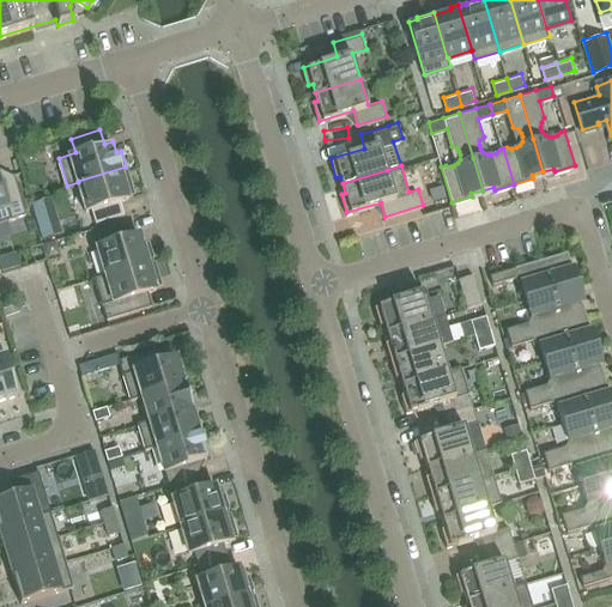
[(78,181),(78,182),(86,208),(91,206),(96,220),(125,212),(120,198),(128,195),(126,184),(131,183),(126,167),(78,181)]
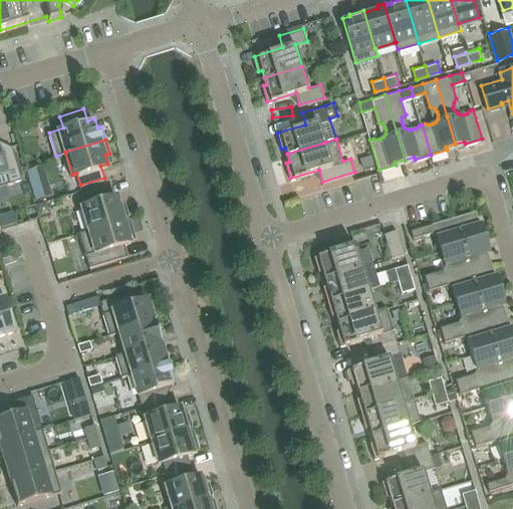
[(0,184),(10,182),(10,181),(22,178),(12,144),(0,147),(0,184)]
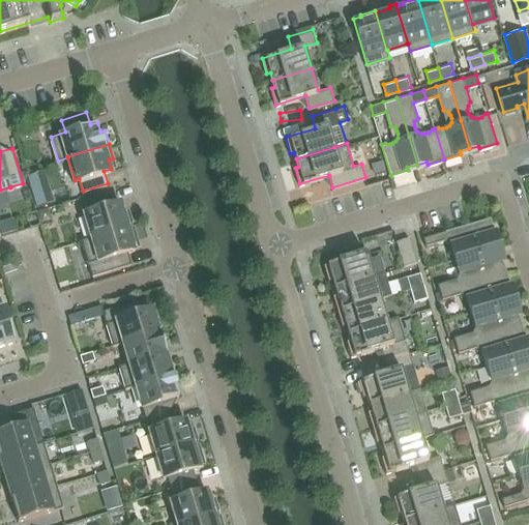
[(84,212),(91,235),(133,223),(128,209),(123,210),(121,201),(114,203),(110,192),(85,199),(89,211),(84,212)]
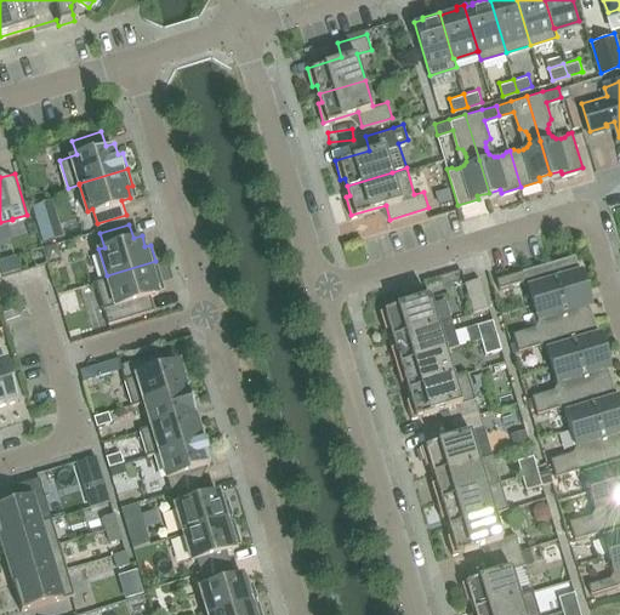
[(527,283),(533,301),(585,285),(575,252),(496,277),(500,286),(521,280),(527,283)]
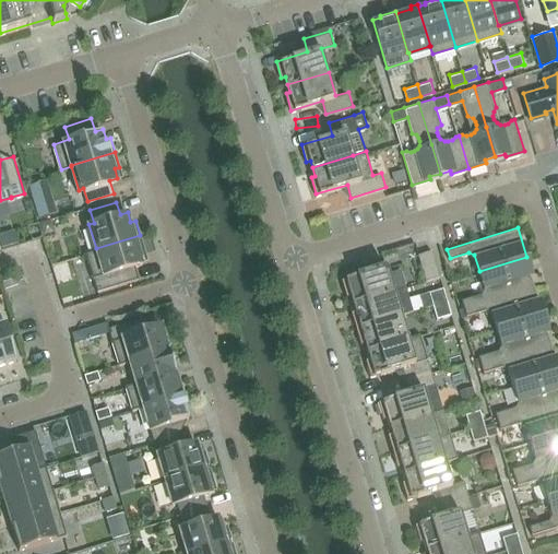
[(96,248),(85,251),(93,277),(97,290),(139,277),(134,263),(142,261),(139,251),(144,250),(140,235),(96,248)]
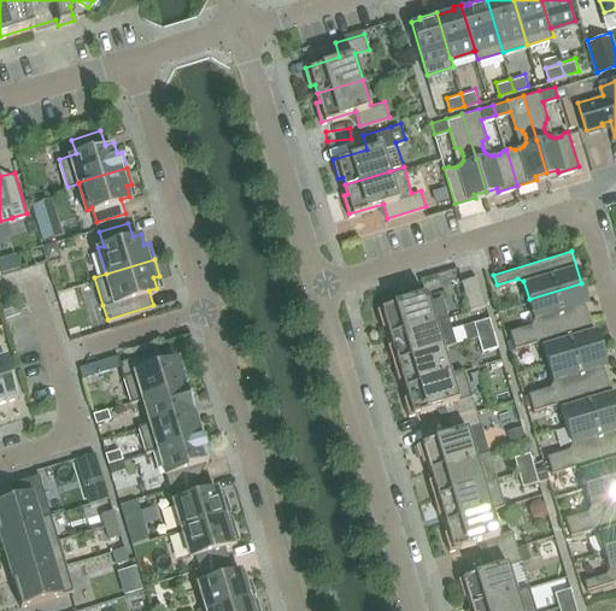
[(486,304),(477,274),(462,278),(470,307),(486,304)]
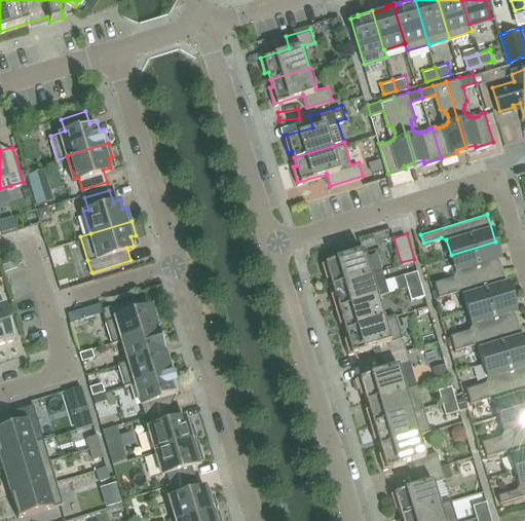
[(434,280),(437,288),(502,268),(495,242),(451,255),(455,269),(452,274),(434,280)]
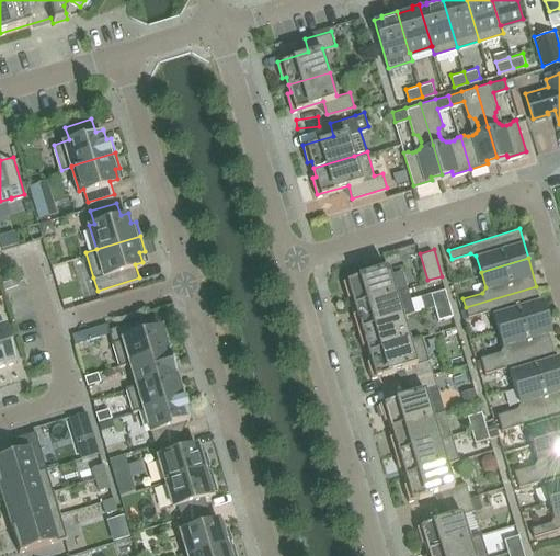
[(388,265),(343,279),(347,296),(352,295),(354,303),(395,291),(408,286),(402,269),(390,272),(388,265)]
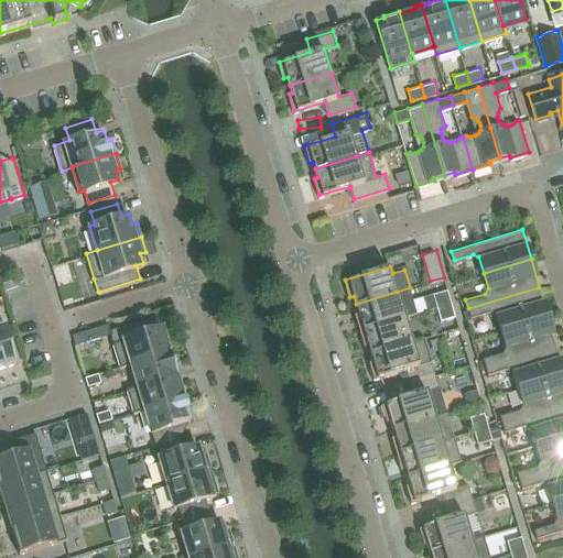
[(433,292),(437,305),(452,302),(447,287),(433,292)]
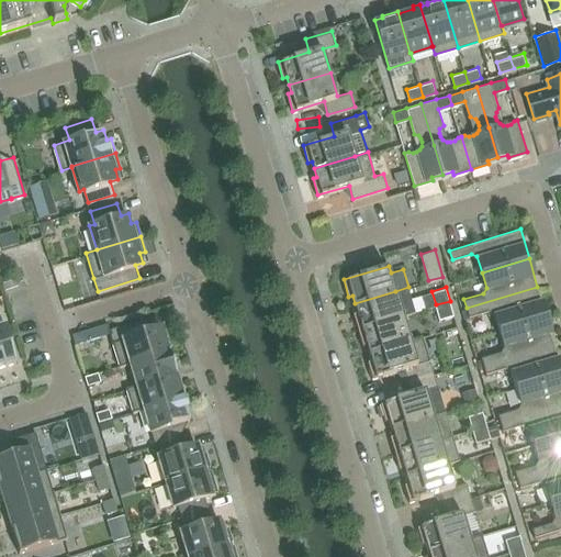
[(494,313),(498,329),(546,314),(537,287),(467,308),(469,316),(489,310),(494,313)]
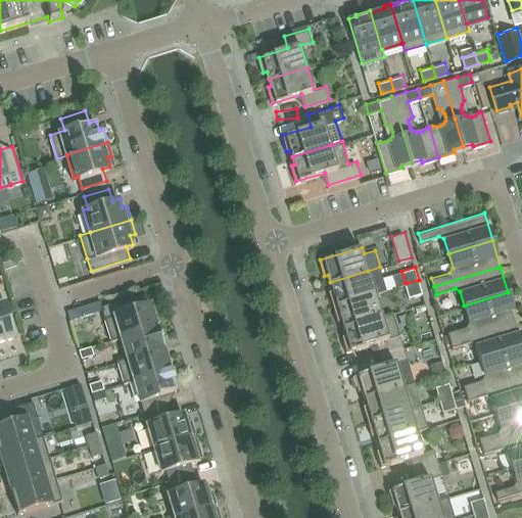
[(332,289),(328,290),(333,305),(375,292),(368,271),(330,282),(332,289)]
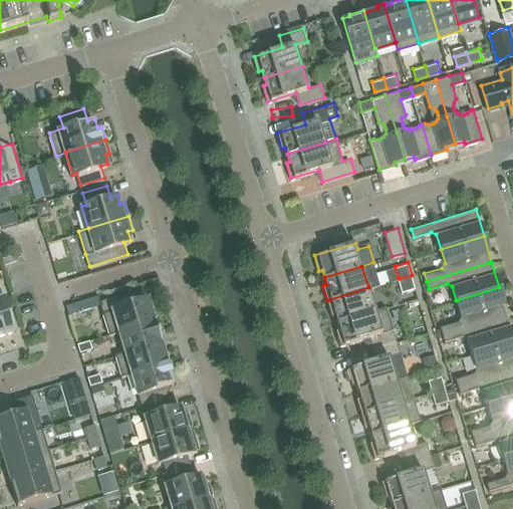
[(412,275),(399,278),(402,290),(415,286),(412,275)]
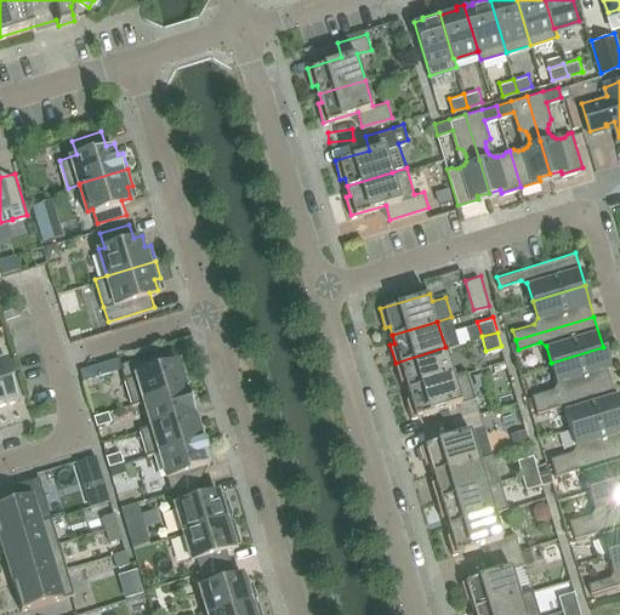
[(445,347),(396,363),(400,380),(405,379),(407,387),(453,373),(445,347)]
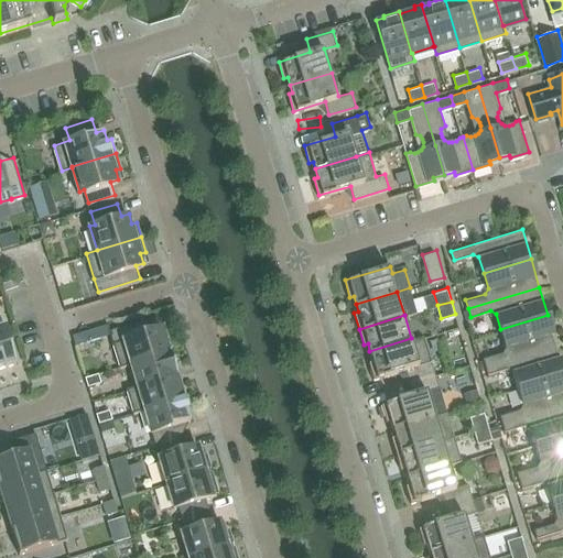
[(483,357),(485,365),(556,343),(548,315),(500,329),(506,346),(502,351),(483,357)]
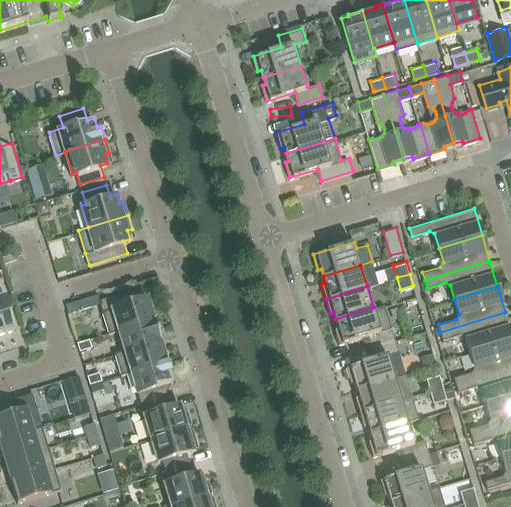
[(132,288),(99,298),(109,332),(118,329),(155,317),(154,317),(148,296),(136,300),(132,288)]
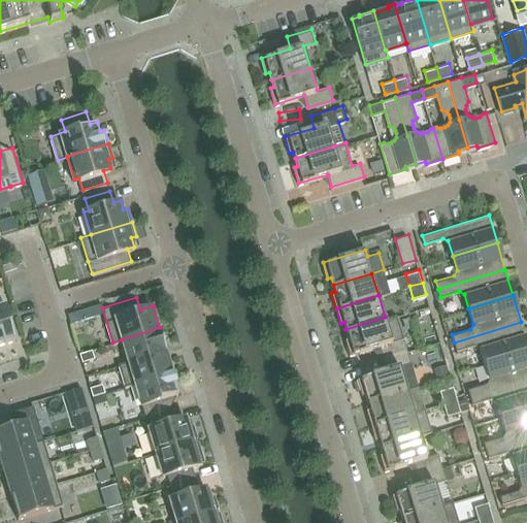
[(0,342),(15,338),(5,304),(0,305),(0,342)]
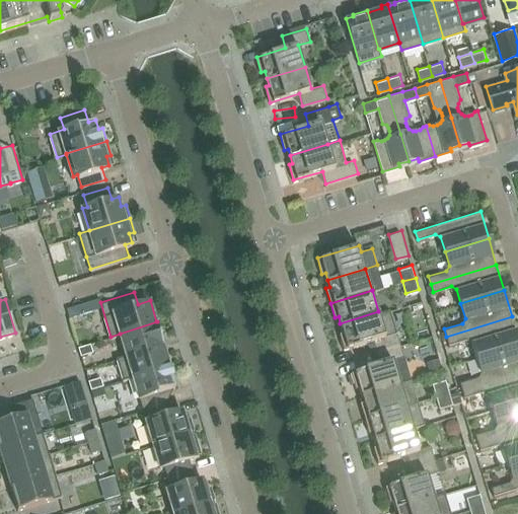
[(343,332),(339,333),(344,348),(373,339),(376,351),(400,344),(390,308),(378,311),(340,323),(343,332)]
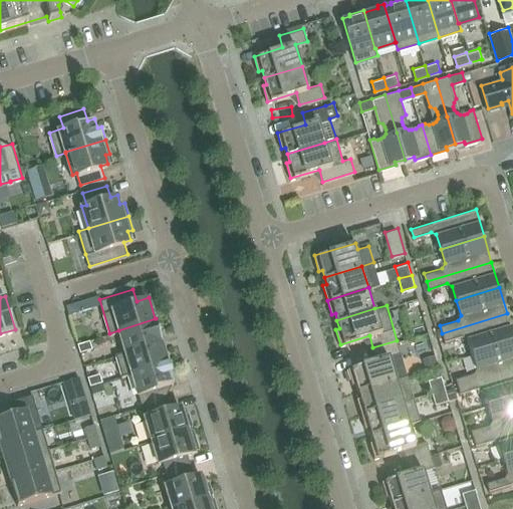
[(467,338),(472,352),(512,339),(512,333),(507,313),(442,333),(444,340),(462,335),(467,338)]
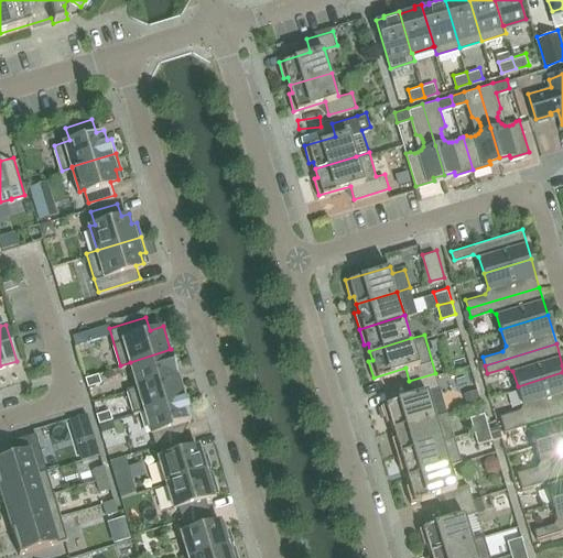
[(171,349),(130,362),(137,384),(177,372),(171,349)]
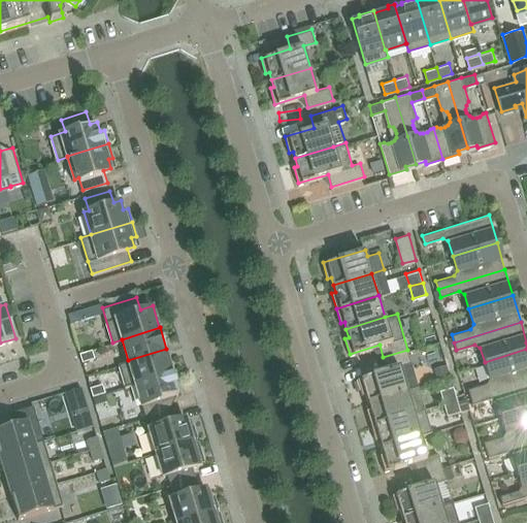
[(79,352),(83,361),(95,357),(92,348),(79,352)]
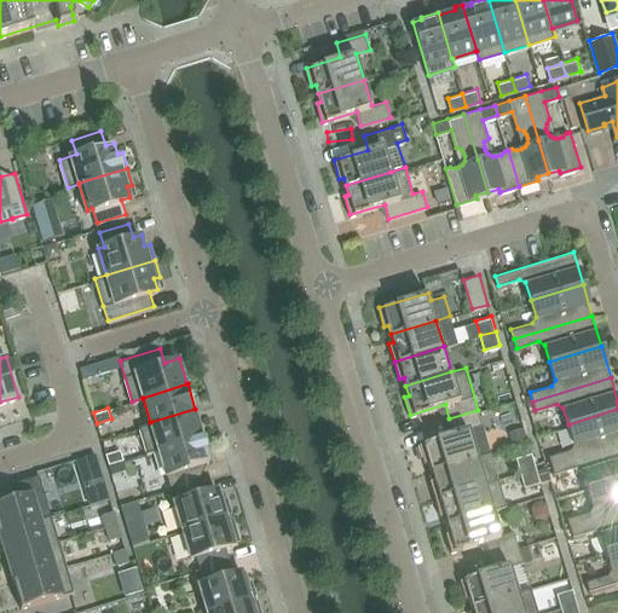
[(150,422),(139,426),(146,452),(159,449),(159,447),(202,434),(195,410),(196,410),(195,409),(150,422)]
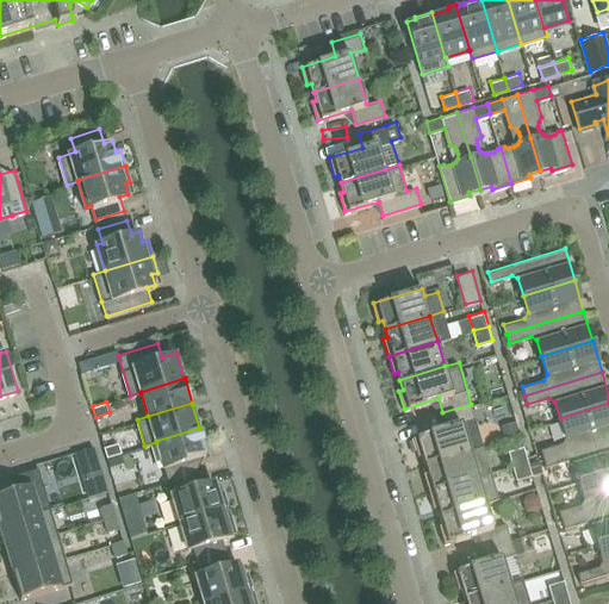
[(540,448),(544,456),(608,436),(608,403),(560,418),(565,436),(561,441),(540,448)]
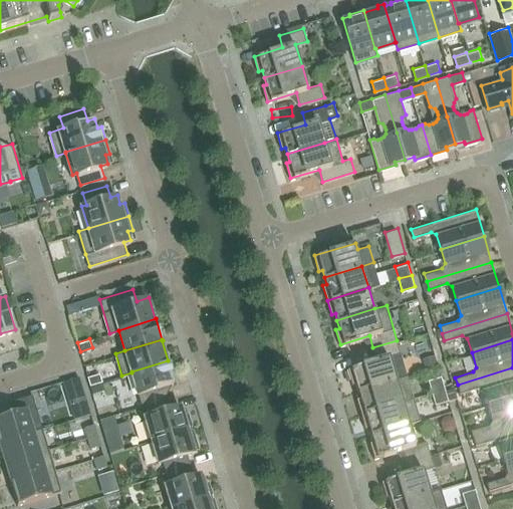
[(376,359),(347,367),(352,384),(355,383),(357,389),(407,374),(401,353),(397,340),(372,347),(376,359)]
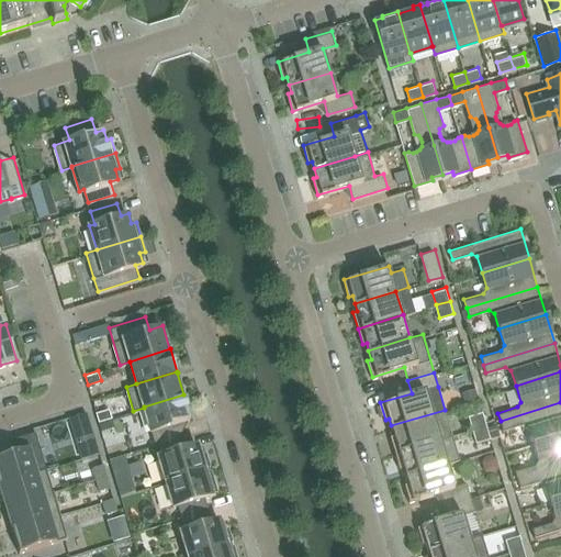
[(183,394),(144,407),(144,408),(150,430),(155,443),(159,441),(181,434),(178,422),(190,418),(183,394)]
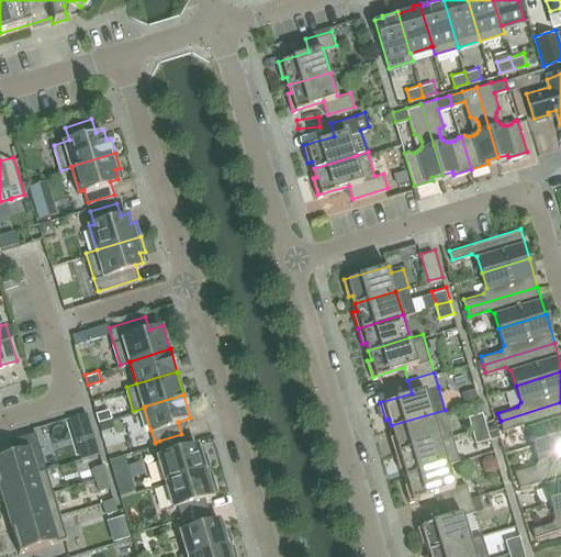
[(528,426),(533,443),(560,433),(560,402),(501,421),(503,430),(523,424),(528,426)]
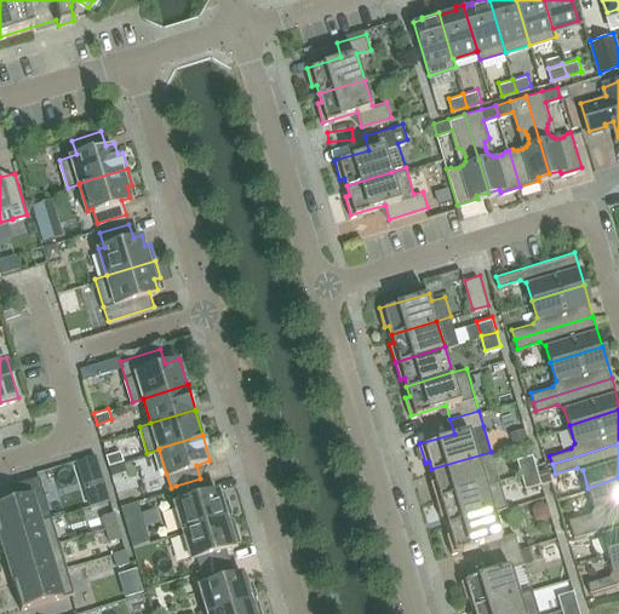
[(120,448),(105,453),(109,464),(124,459),(120,448)]
